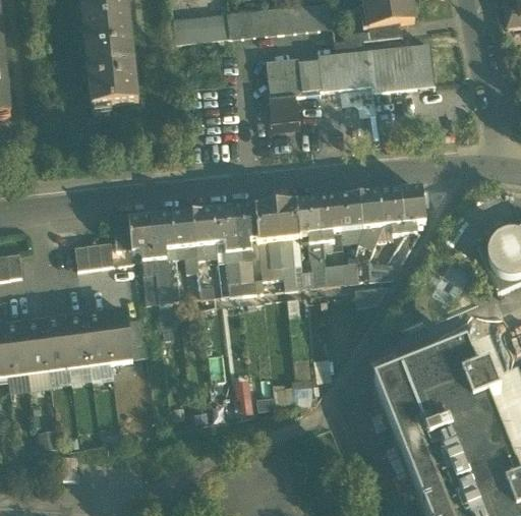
[(90,87),(92,106),(138,102),(133,50),(131,50),(126,0),(81,0),(91,87),(90,87)]
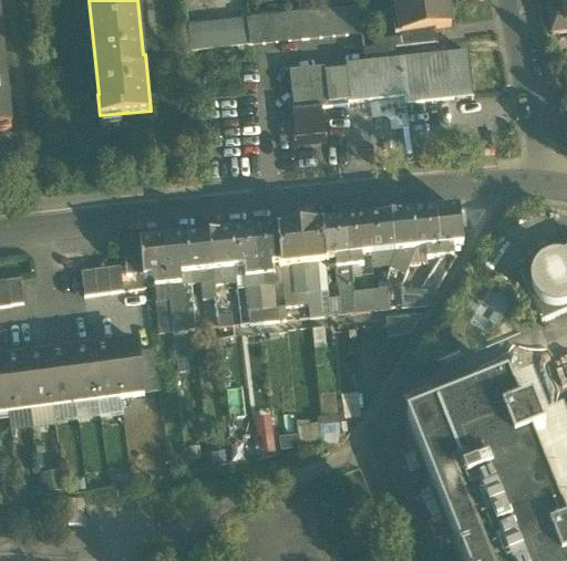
[(395,0),(400,30),(433,24),(450,22),(445,0),(395,0)]
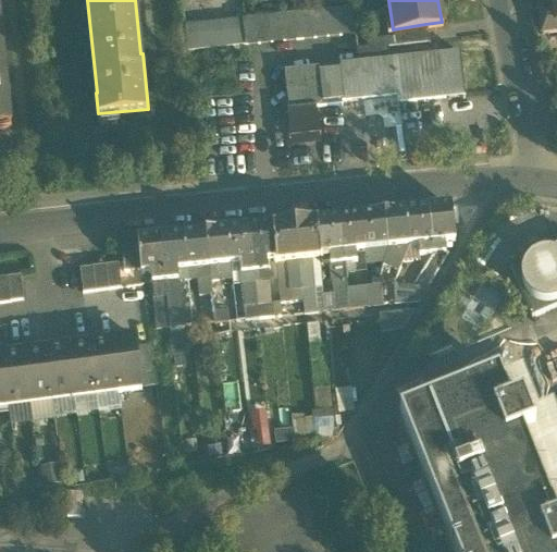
[(539,2),(542,28),(556,26),(554,0),(539,2)]
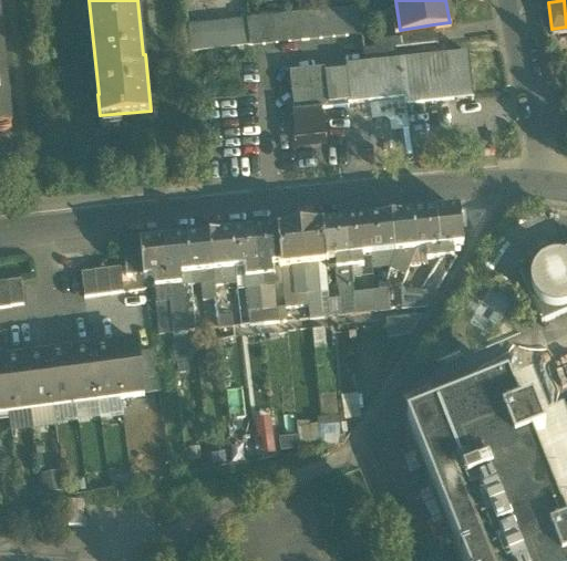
[(357,3),(246,14),(249,41),(361,30),(357,3)]
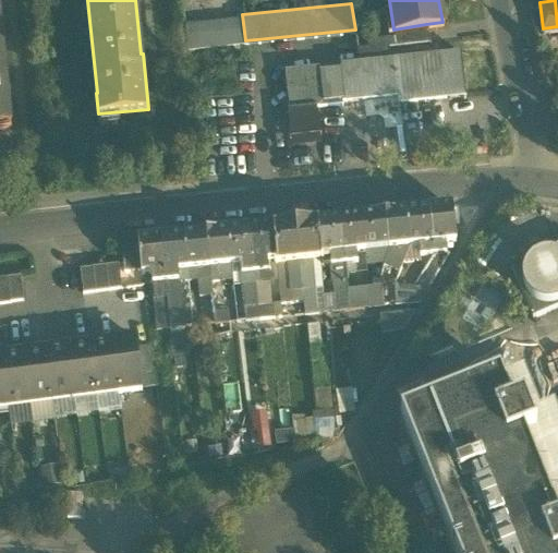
[(223,43),(245,40),(242,14),(221,16),(223,43)]
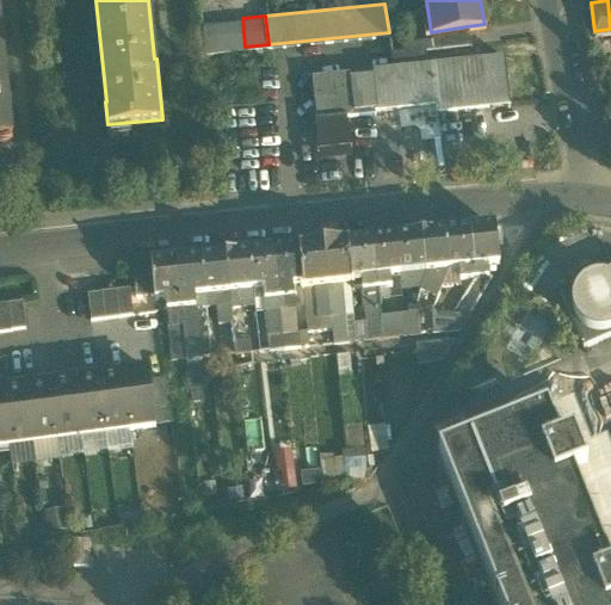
[(205,50),(245,47),(242,18),(203,23),(205,50)]
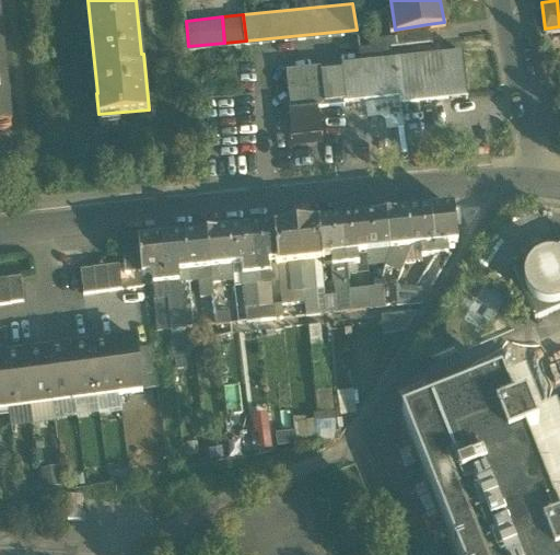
[(395,30),(397,43),(430,39),(428,24),(395,30)]
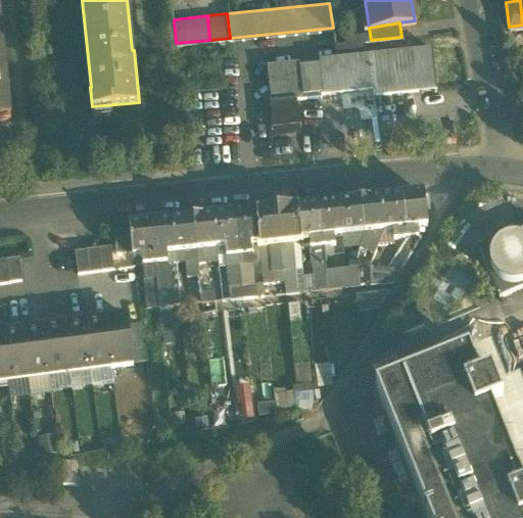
[(344,35),(345,43),(370,40),(369,33),(344,35)]
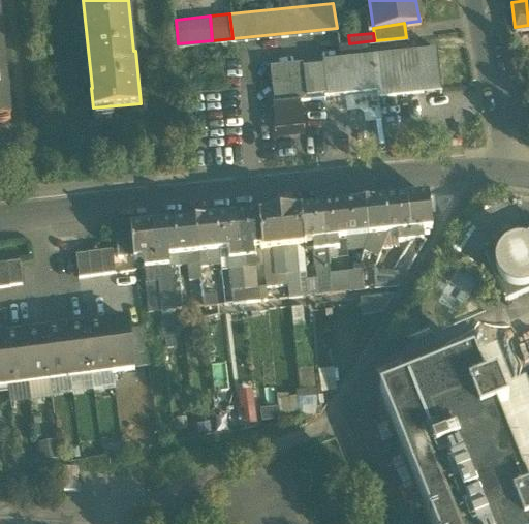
[(0,117),(9,116),(5,75),(4,75),(0,37),(0,117)]
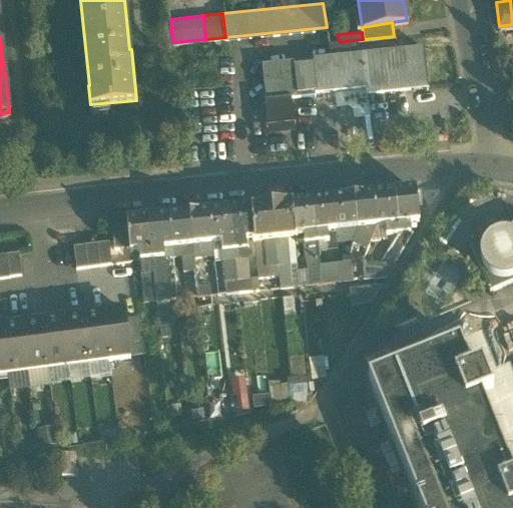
[(313,60),(295,62),(295,58),(262,61),(264,77),(267,99),(291,96),(315,93),(315,90),(315,89),(316,89),(347,86),(367,85),(368,91),(393,89),(428,85),(424,45),(389,49),(388,37),(342,42),(343,54),(312,57),(313,60)]
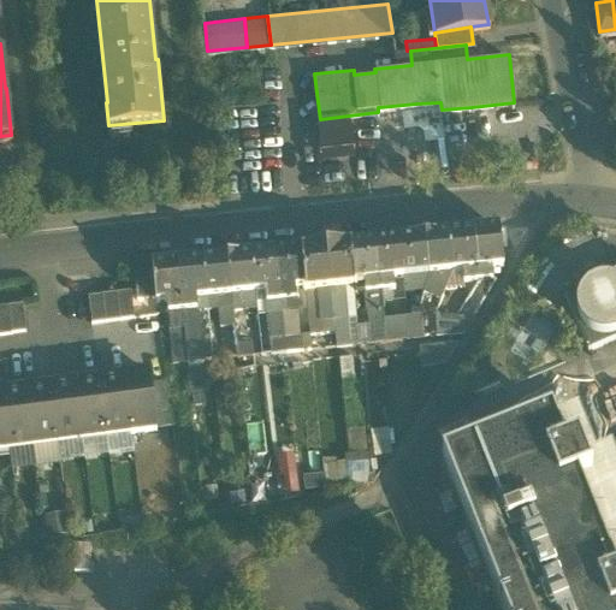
[(265,159),(319,153),(314,110),(314,105),(259,111),(265,159)]
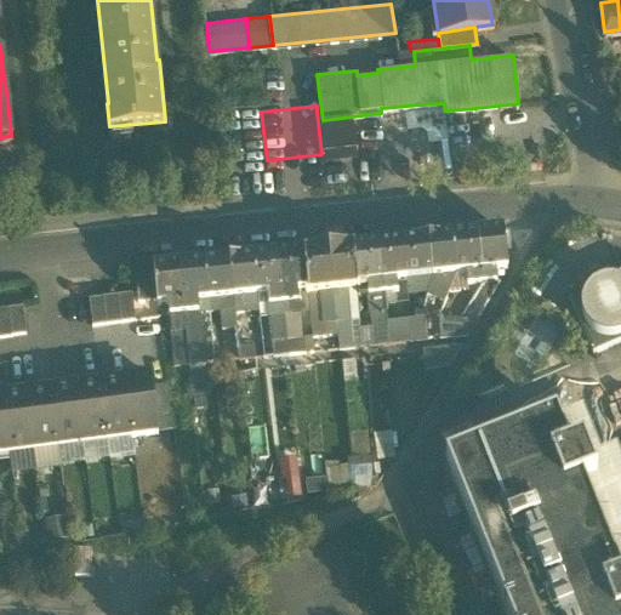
[(345,108),(317,110),(322,154),(348,152),(345,108)]
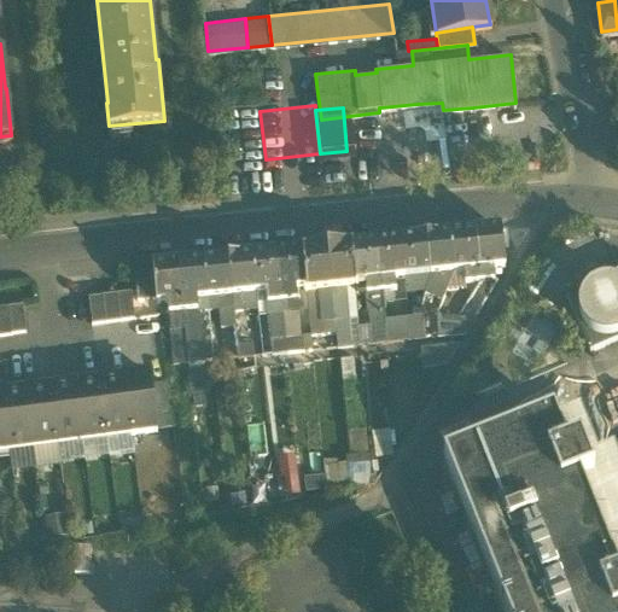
[(501,226),(474,228),(479,278),(495,275),(494,264),(505,264),(501,226)]
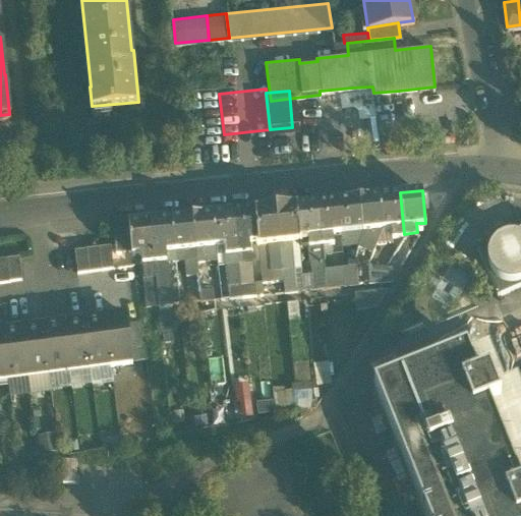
[(400,192),(379,194),(383,227),(391,226),(392,235),(404,234),(400,192)]
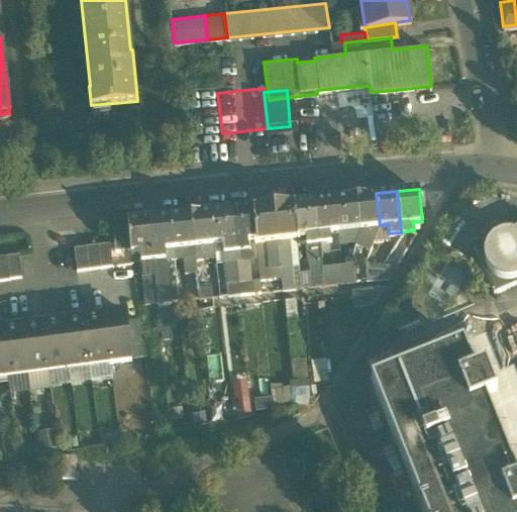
[(376,193),(355,195),(358,227),(379,225),(380,225),(376,193)]
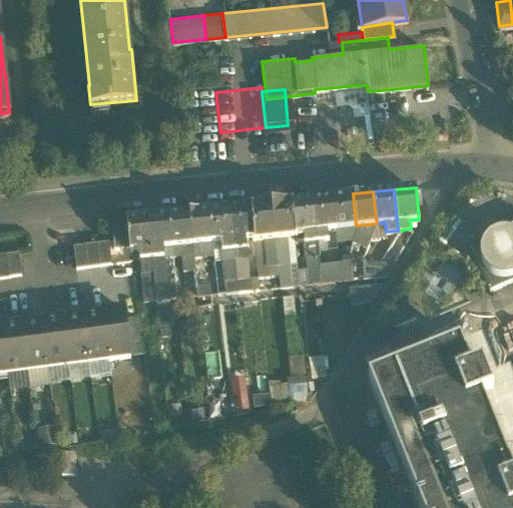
[(353,193),(333,195),(336,227),(356,225),(353,193)]
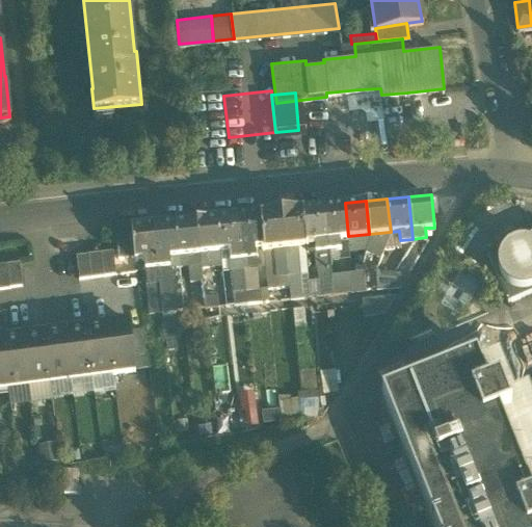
[(345,203),(323,206),(327,247),(341,246),(340,237),(348,236),(345,203)]
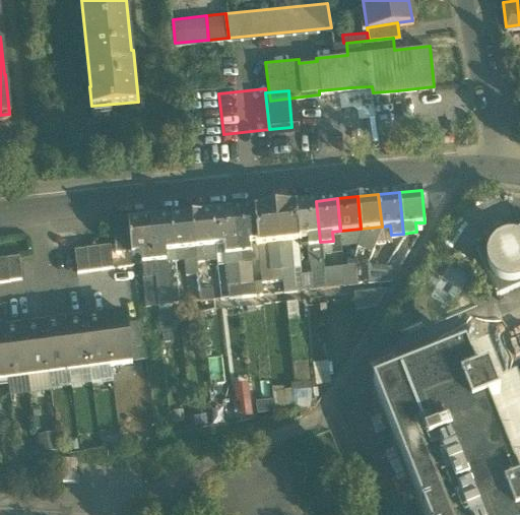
[(316,201),(296,203),(299,236),(307,235),(308,244),(320,242),(316,201)]
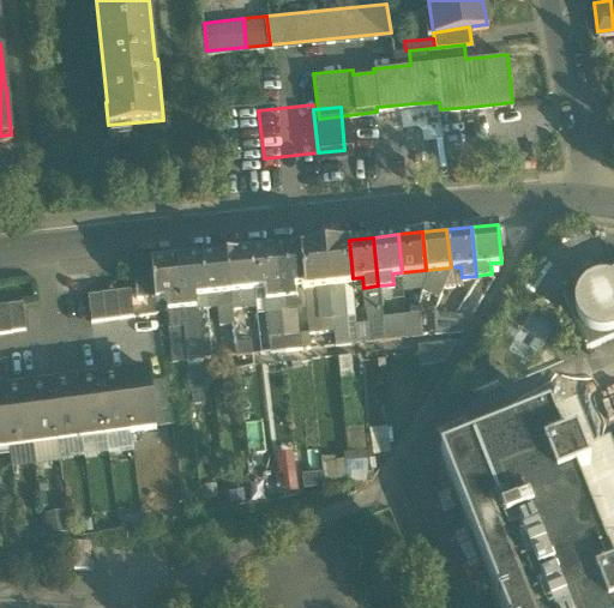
[(349,240),(324,242),(329,284),(344,283),(351,282),(354,282),(353,278),(349,240)]
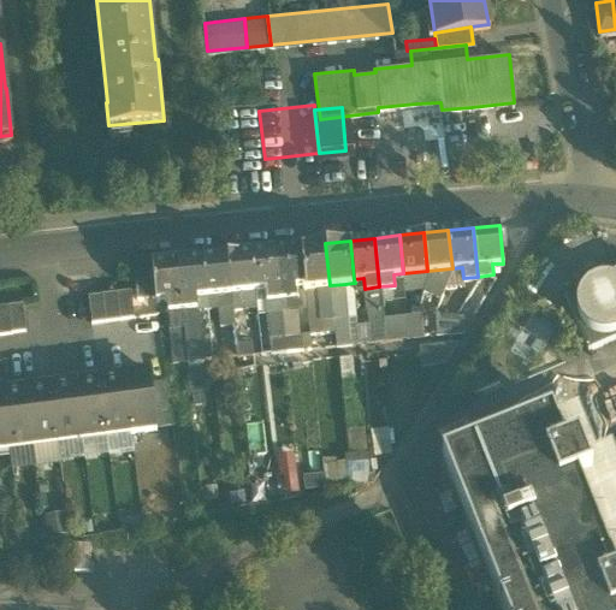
[(325,243),(301,246),(306,284),(306,288),(315,286),(330,285),(325,243)]
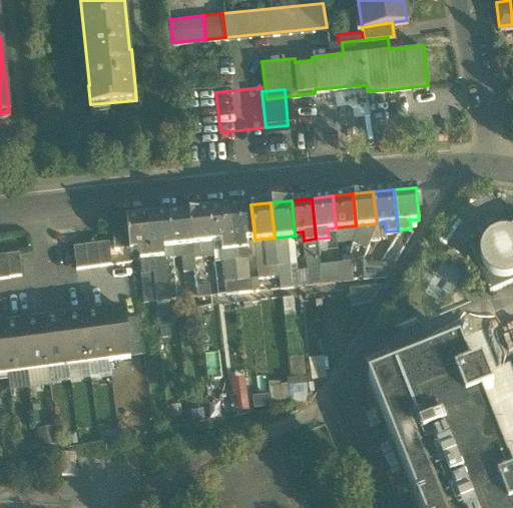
[(250,204),(229,206),(234,247),(246,246),(245,237),(254,236),(250,204)]
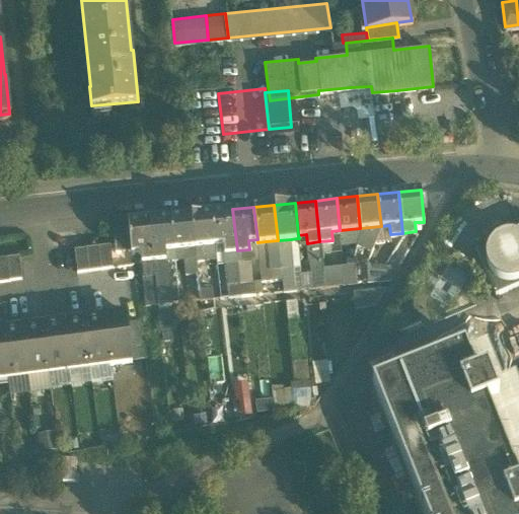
[(232,209),(212,211),(215,243),(224,243),(225,251),(237,250),(232,209)]
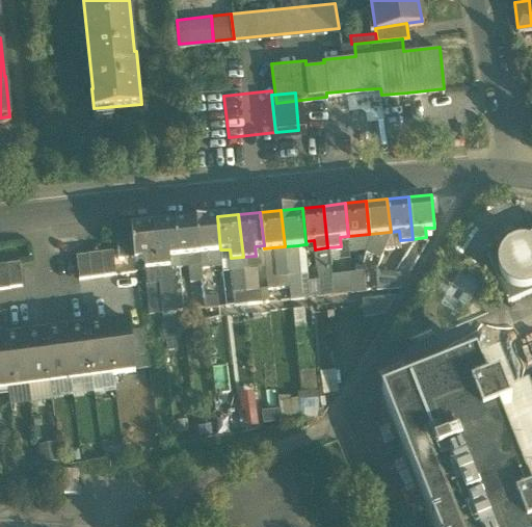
[(217,216),(195,218),(200,252),(220,249),(217,216)]
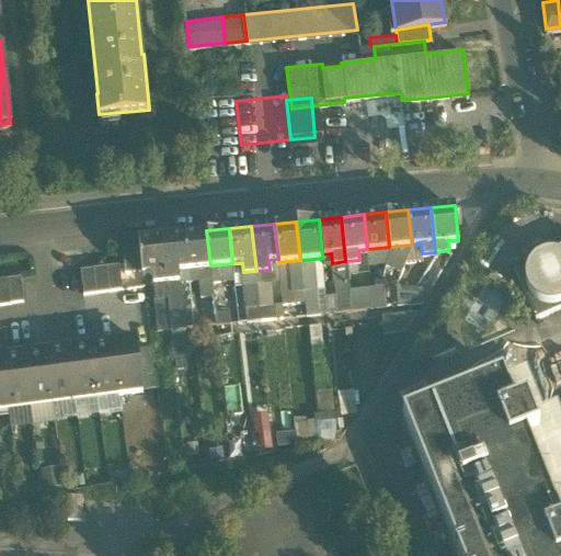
[(206,230),(184,233),(187,268),(210,265),(206,230)]
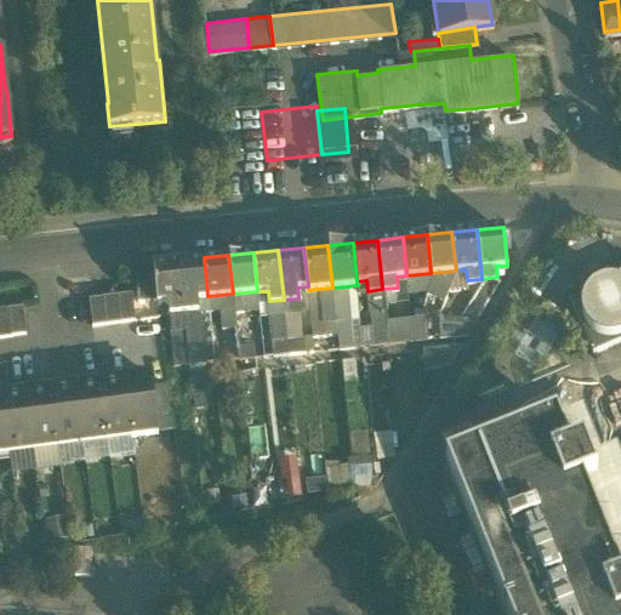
[(178,260),(183,309),(198,308),(199,308),(198,297),(208,296),(204,257),(178,260)]
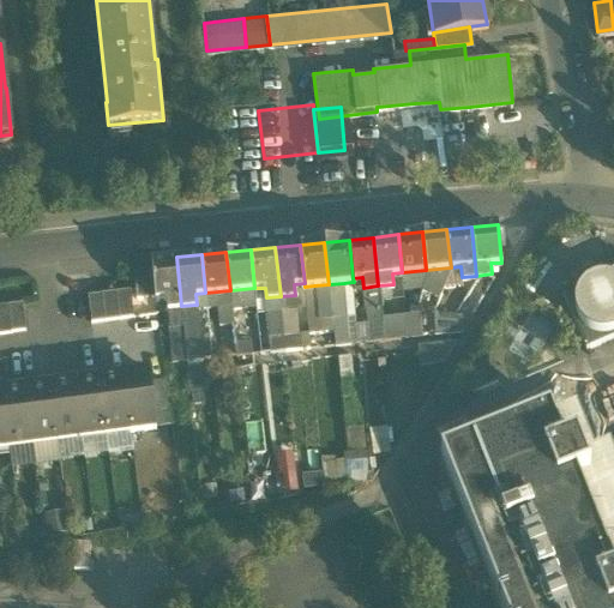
[(167,307),(168,307),(181,306),(176,257),(152,259),(152,264),(156,293),(156,298),(166,296),(167,307)]
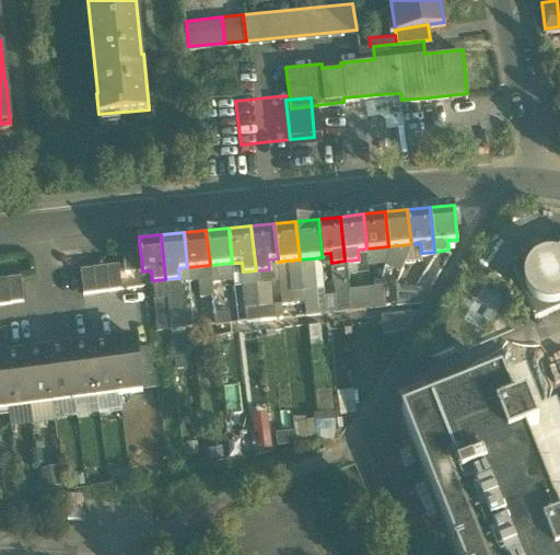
[(125,269),(142,267),(139,241),(121,243),(125,269)]
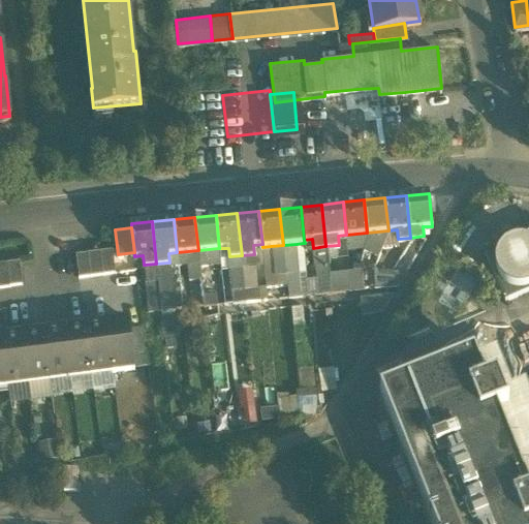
[(528,286),(528,228),(485,249),(505,298),(528,286)]
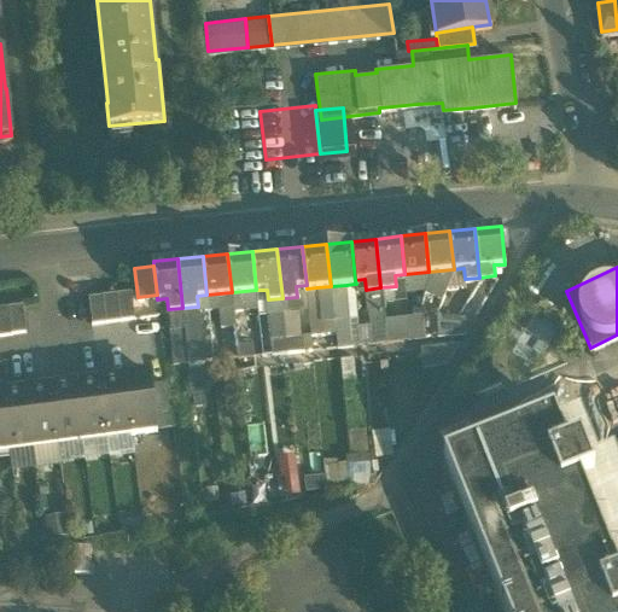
[(464,268),(454,269),(447,286),(465,285),(465,279),(464,268)]
